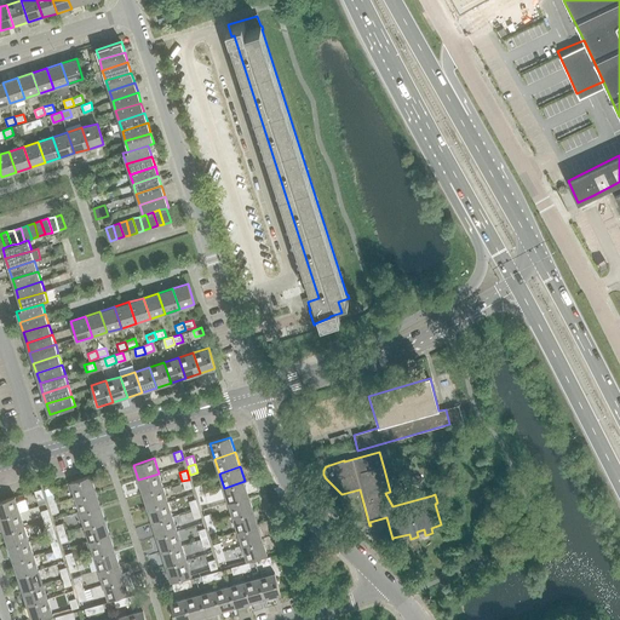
[(138,480),(143,494),(164,488),(159,474),(138,480)]
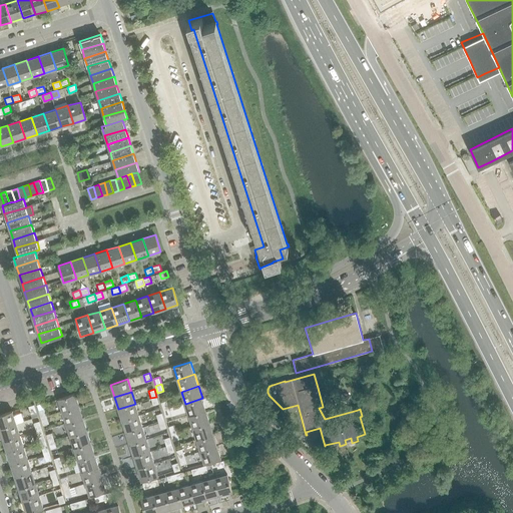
[(58,399),(62,412),(79,406),(75,394),(58,399)]
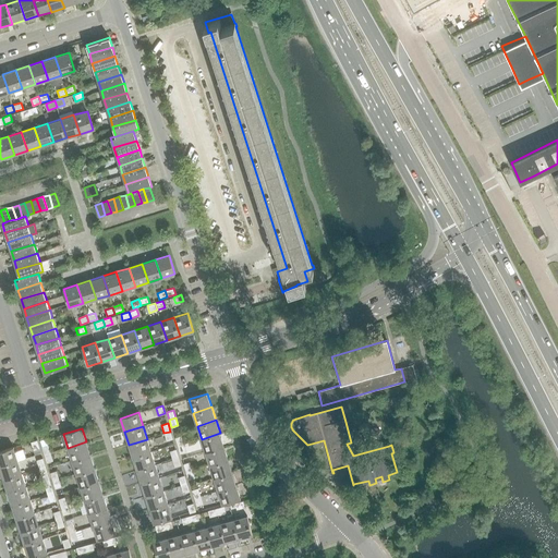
[(167,441),(172,439),(170,432),(164,433),(167,441)]
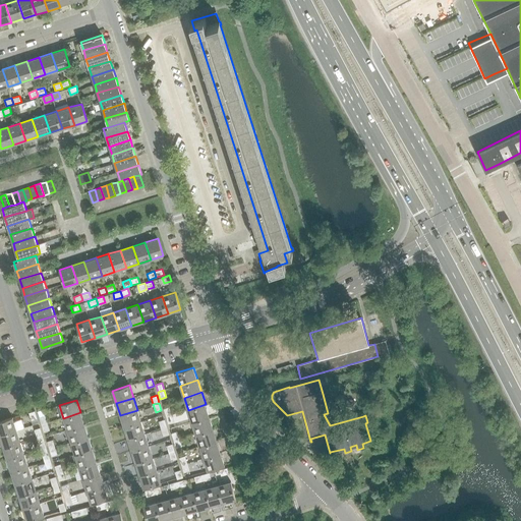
[(210,416),(206,404),(188,410),(191,422),(210,416)]
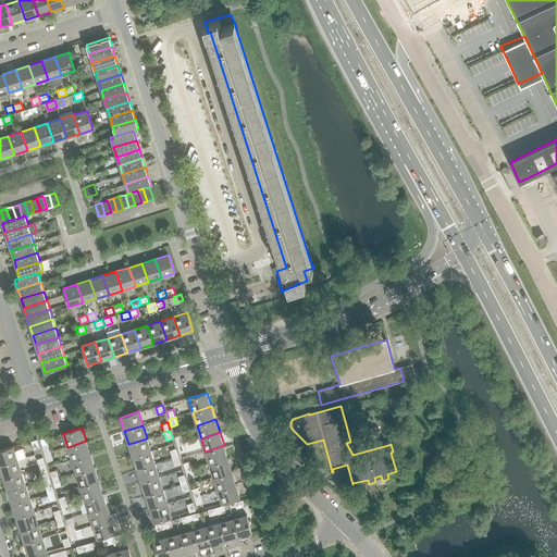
[(175,437),(177,445),(184,443),(181,435),(175,437)]
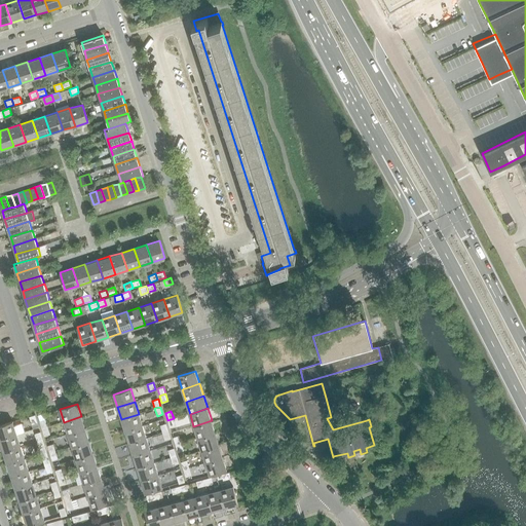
[(37,415),(42,429),(47,427),(43,413),(37,415)]
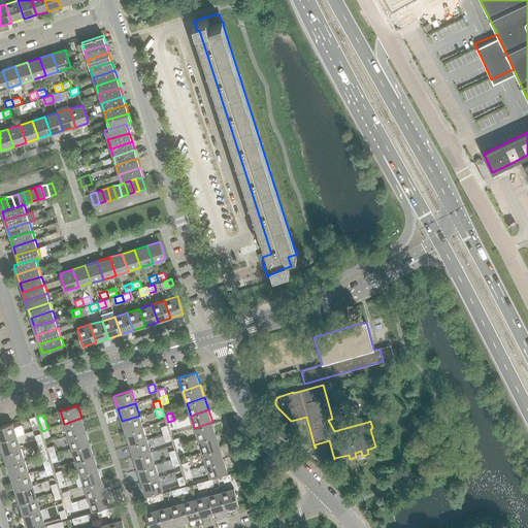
[(122,421),(126,433),(143,428),(139,416),(122,421)]
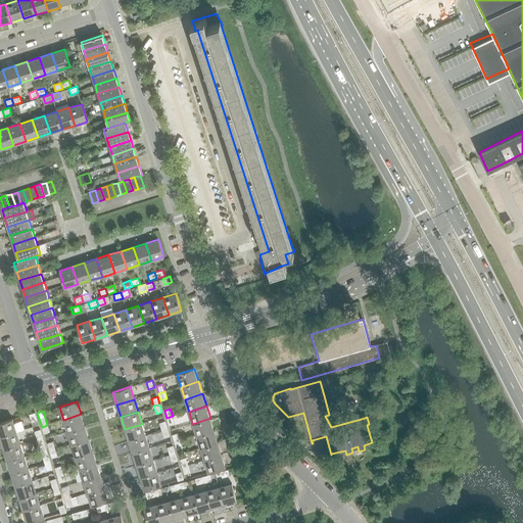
[(39,425),(35,413),(29,415),(33,427),(39,425)]
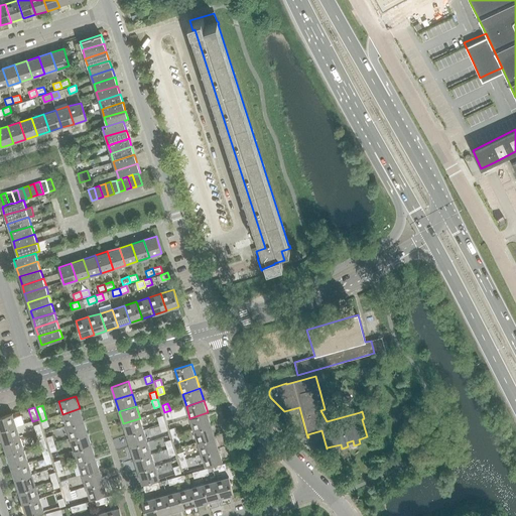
[(84,420),(80,408),(62,414),(67,426),(84,420)]
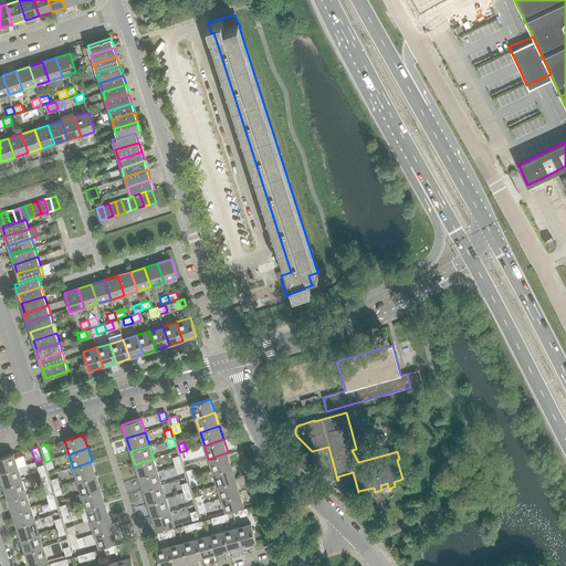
[(180,452),(182,460),(189,459),(187,450),(180,452)]
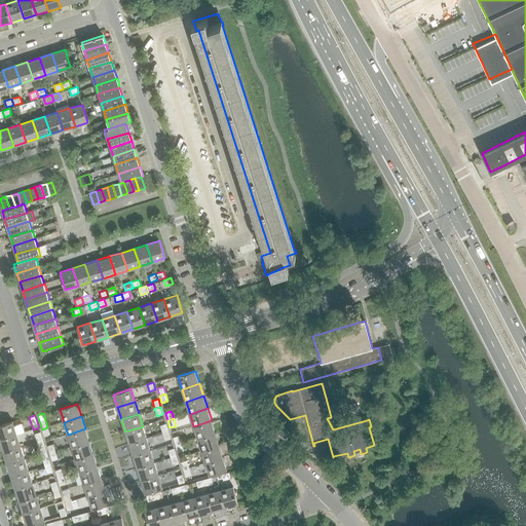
[(215,433),(212,420),(193,426),(197,439),(215,433)]
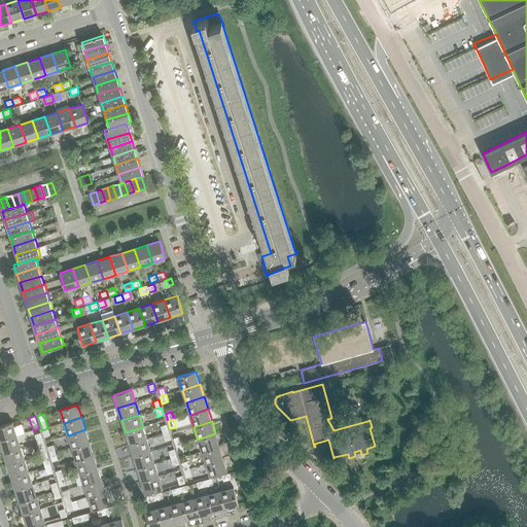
[(0,426),(0,441),(18,435),(13,422),(0,426)]
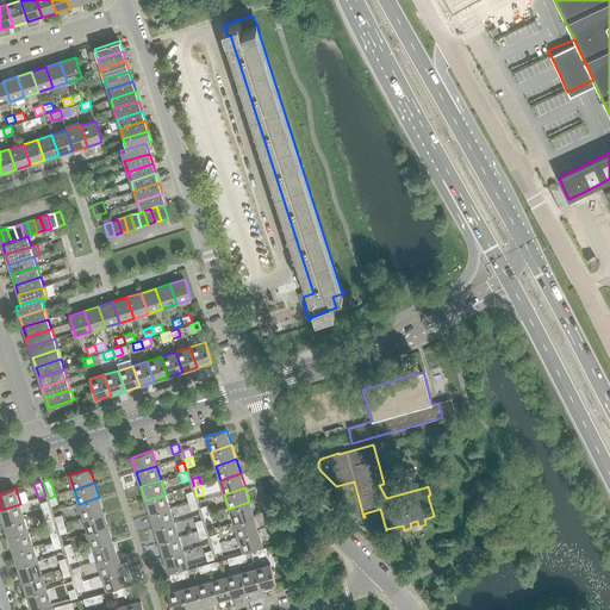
[(186,493),(188,502),(195,499),(192,491),(186,493)]
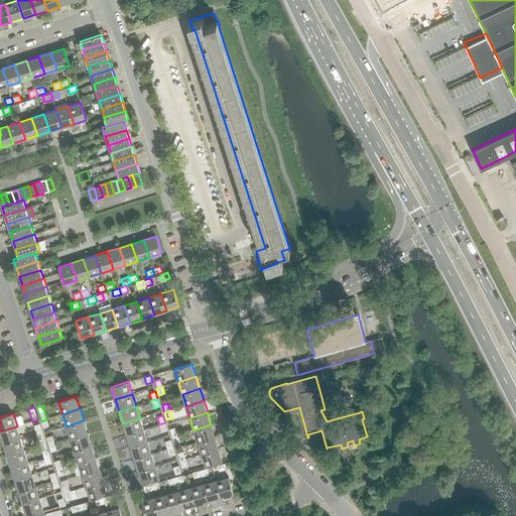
[(123,423),(127,435),(144,430),(140,418),(123,423)]
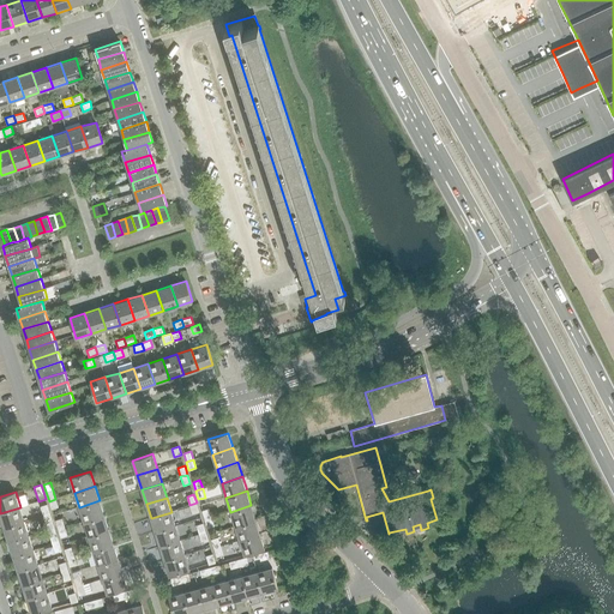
[(104,515),(100,500),(79,507),(84,522),(104,515)]
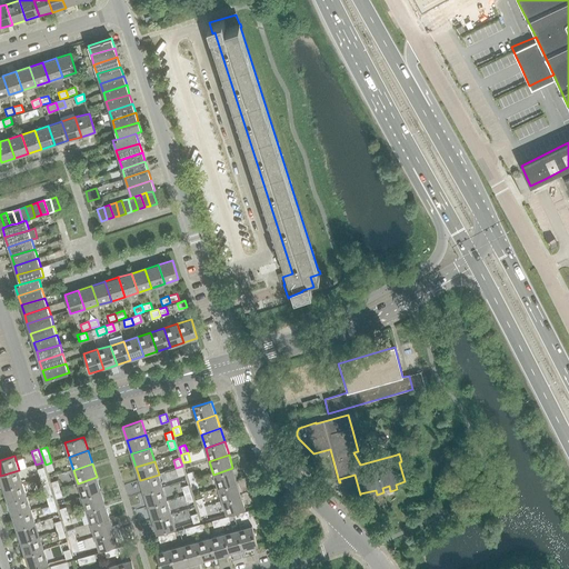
[(178,477),(185,475),(182,466),(176,468),(178,477)]
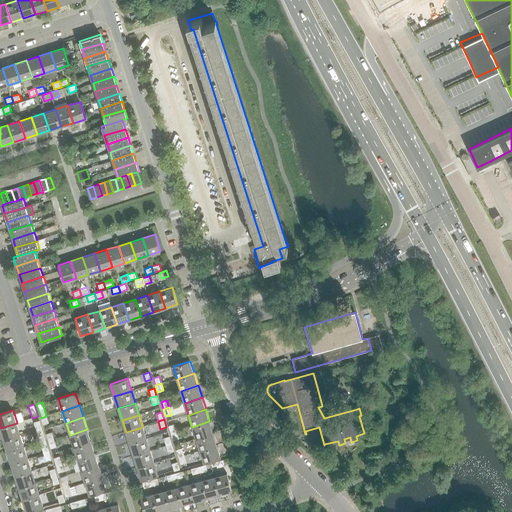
[(33,422),(35,430),(41,428),(39,420),(33,422)]
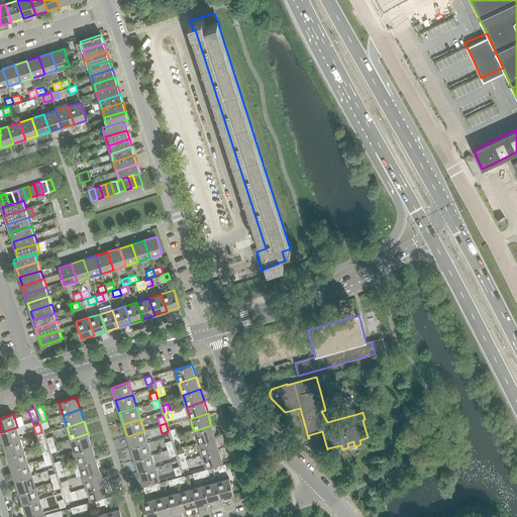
[(215,437),(211,425),(194,431),(198,443),(215,437)]
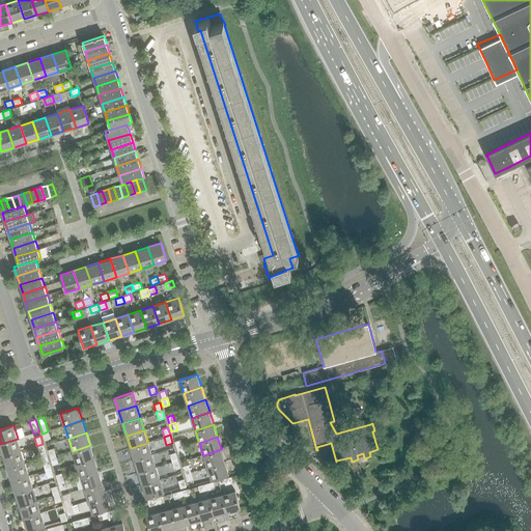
[(21,451),(18,439),(0,444),(0,445),(3,456),(21,451)]
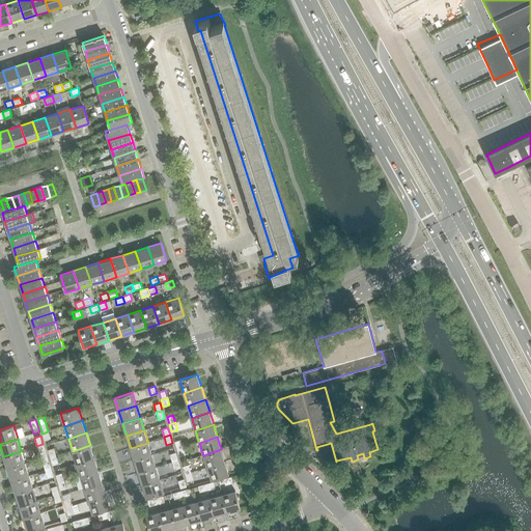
[(183,447),(180,440),(174,442),(176,449),(183,447)]
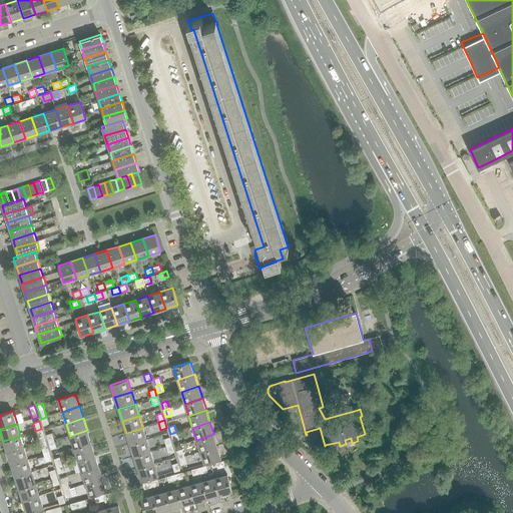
[(126,433),(129,445),(147,440),(143,428),(126,433)]
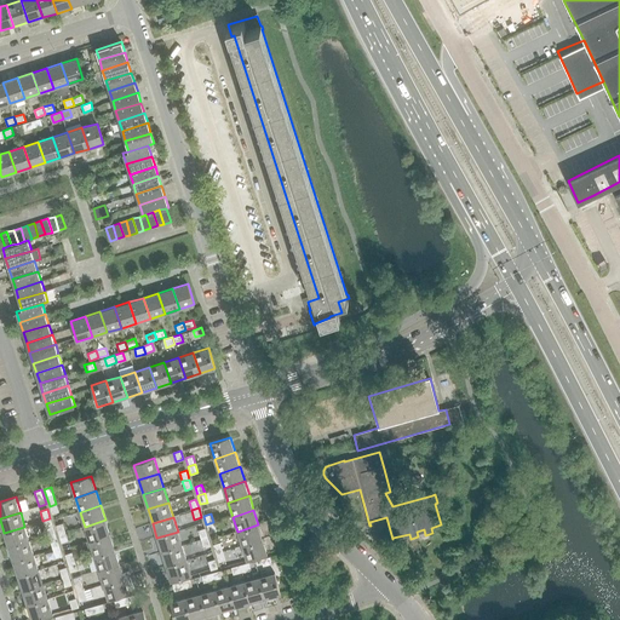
[(46,529),(53,527),(50,518),(42,521),(46,529)]
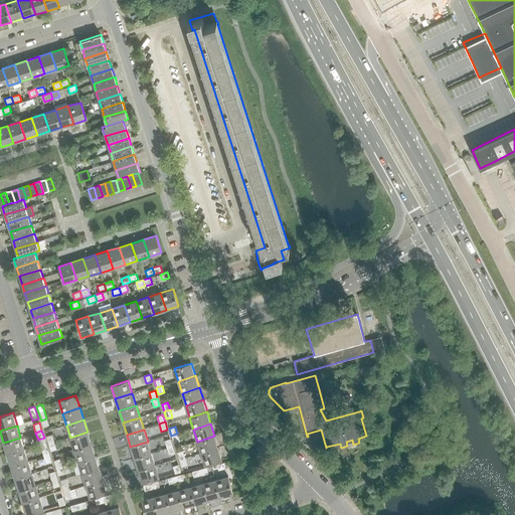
[(92,444),(88,432),(70,438),(74,450),(92,444)]
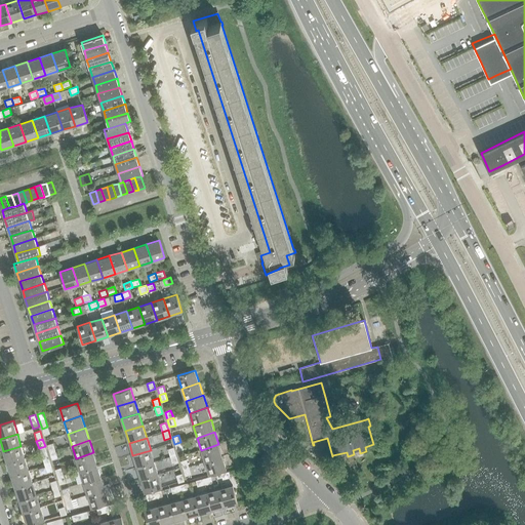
[(174,444),(177,452),(184,450),(180,442),(174,444)]
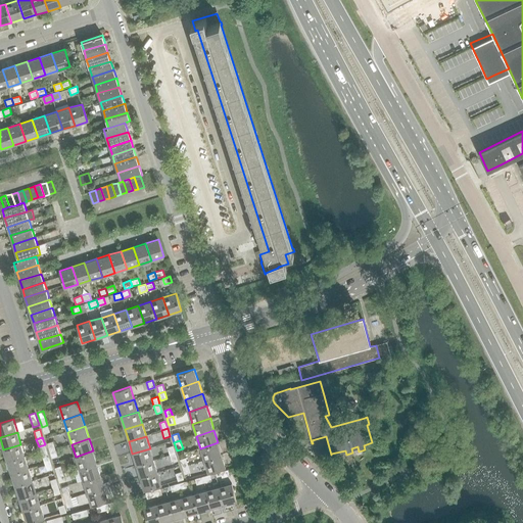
[(55,448),(53,441),(47,443),(49,450),(55,448)]
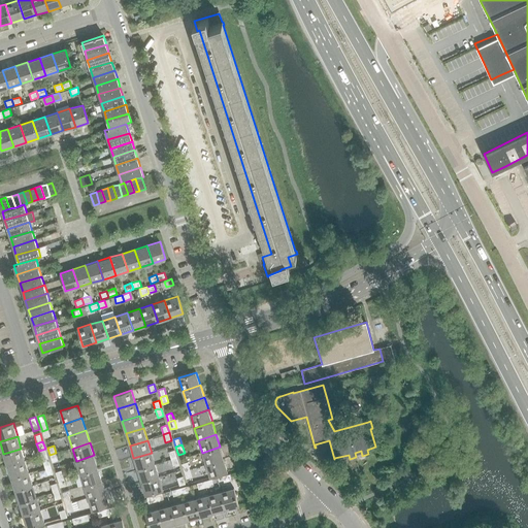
[(224,459),(220,447),(202,453),(206,465),(224,459)]
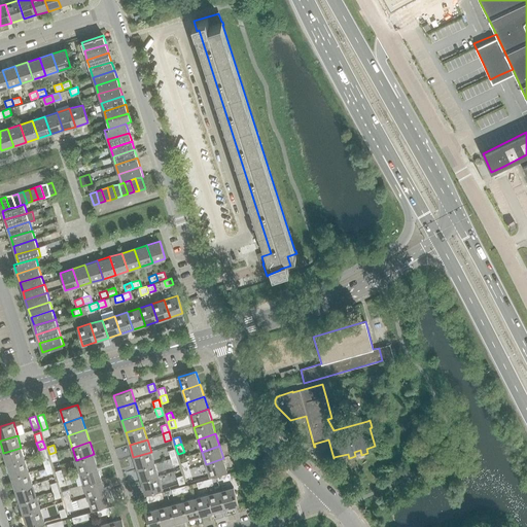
[(25,460),(21,448),(3,453),(7,465),(25,460)]
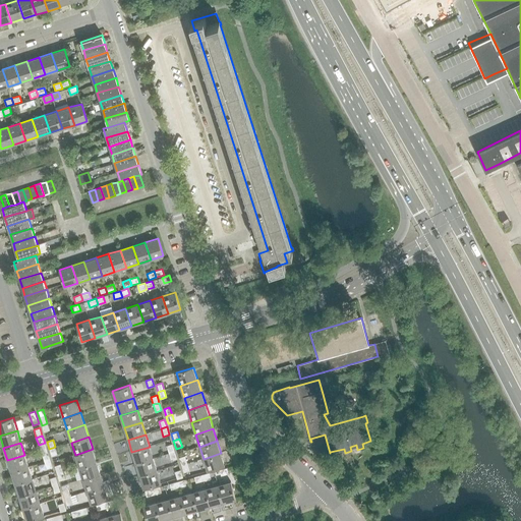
[(49,449),(51,456),(57,455),(55,447),(49,449)]
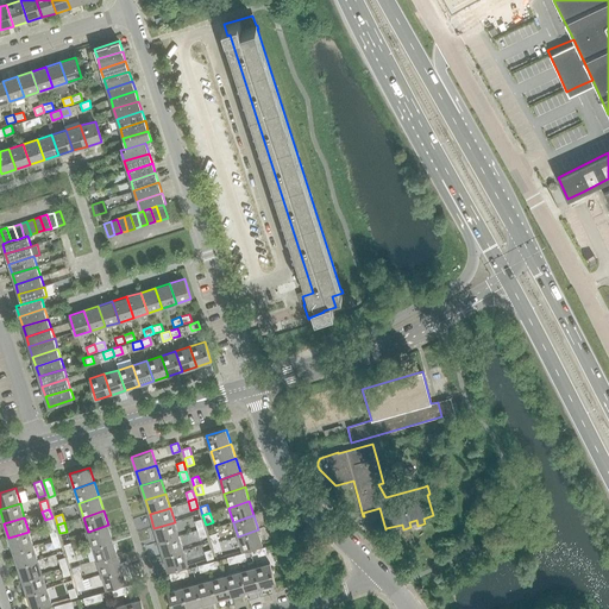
[(154,528),(158,542),(180,537),(175,522),(154,528)]
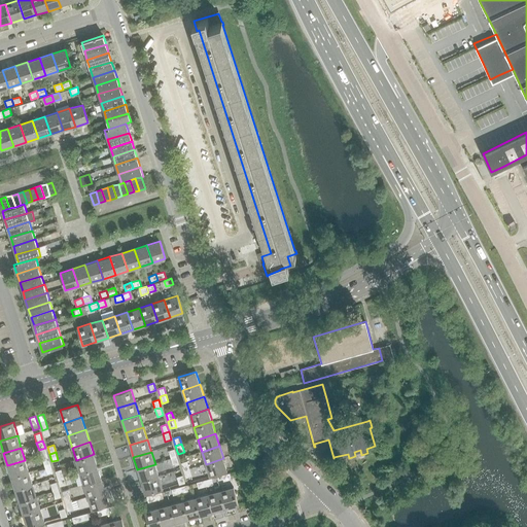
[(98,466),(94,454),(76,460),(79,472),(98,466)]
